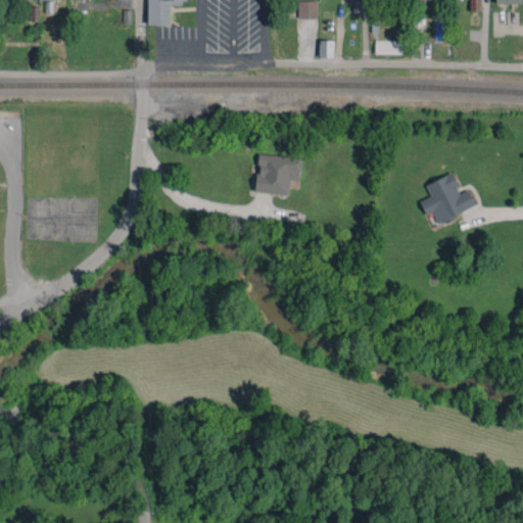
[(147,0),(147,25),(170,25),(170,4),(185,4),(184,0),(147,0)]
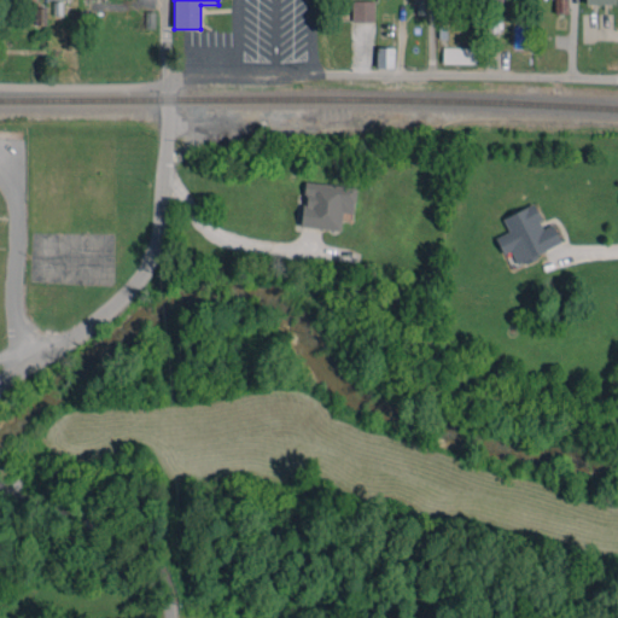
[(374,21),(374,0),(351,0),(353,22),(374,21)]
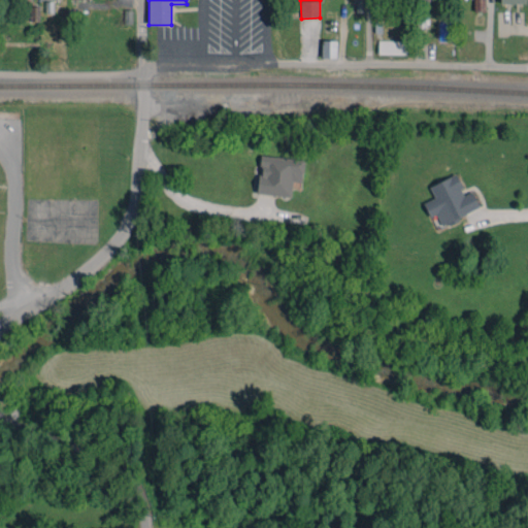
[(337,40),(322,40),(322,57),(336,57),(337,40)]
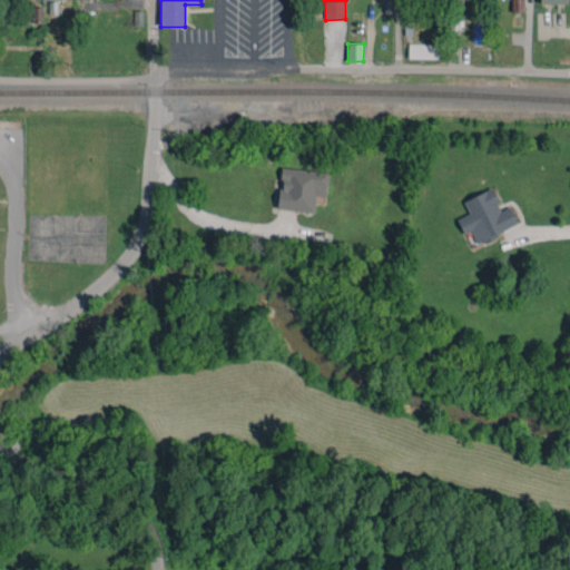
[(439,58),(440,43),(409,43),(409,58),(439,58)]
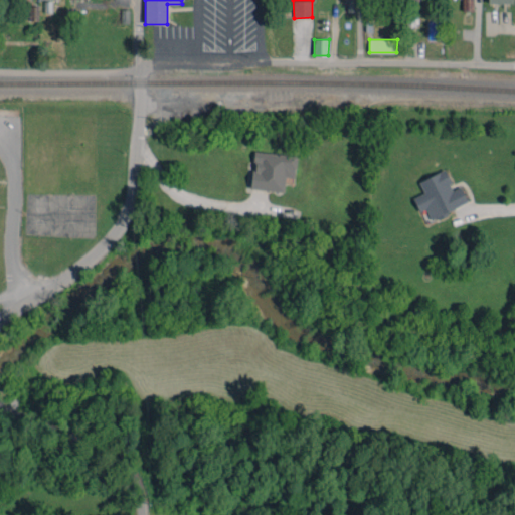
[(297,155),(254,151),(250,188),(284,191),(286,176),(295,177),(297,155)]
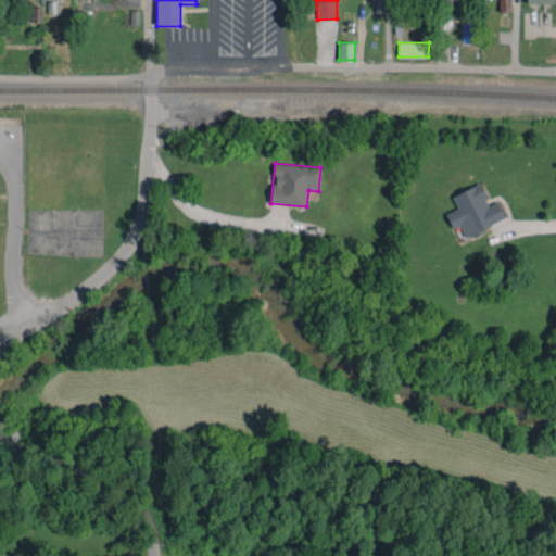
[(452,196),(457,207),(446,213),(453,228),(459,226),(465,238),(505,219),(496,201),(489,204),(479,184),(452,196)]
